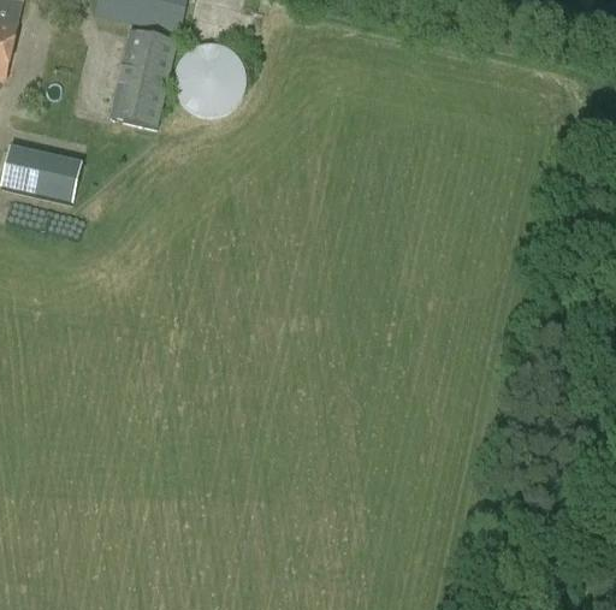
[(0,0),(0,80),(5,81),(17,25),(23,4),(23,0),(0,0)]
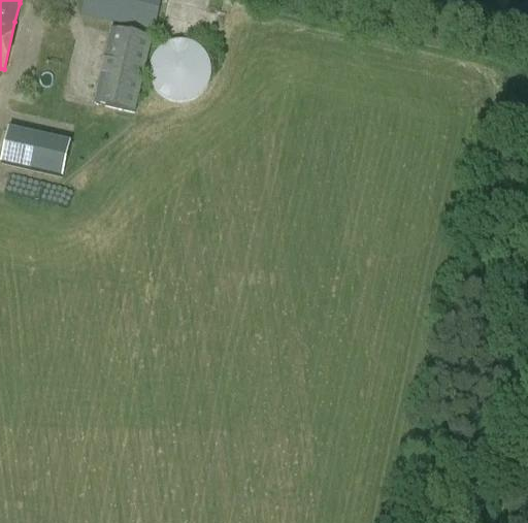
[(84,0),(81,11),(155,28),(161,0),(84,0)]
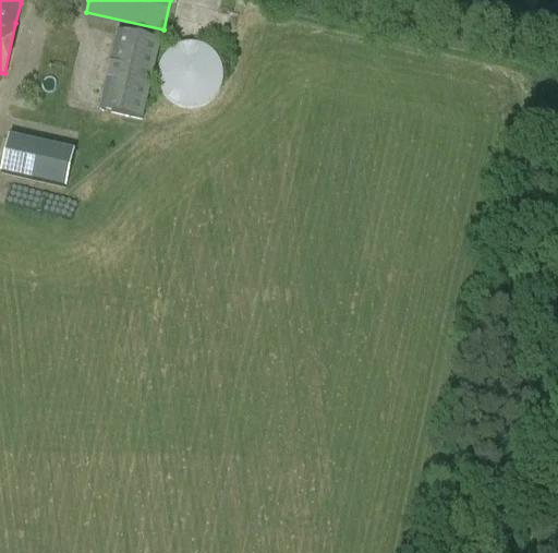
[(98,107),(143,117),(160,37),(117,27),(98,107)]
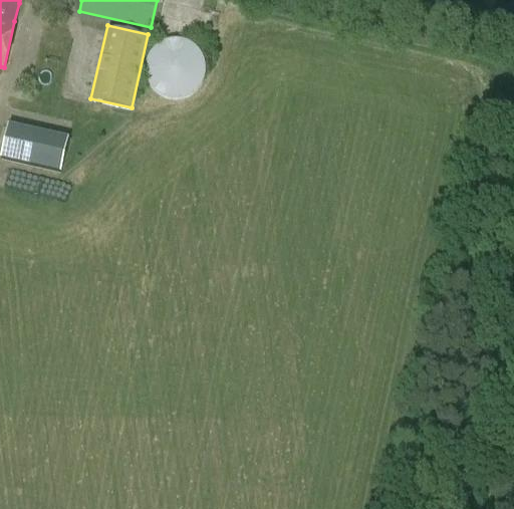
[(147,60),(146,69),(148,78),(153,86),(161,92),(169,95),(179,96),(188,93),(195,88),(201,81),(205,72),(205,63),(203,54),(198,46),(190,41),(182,37),(172,37),(163,39),(156,44),(150,51),(147,60)]
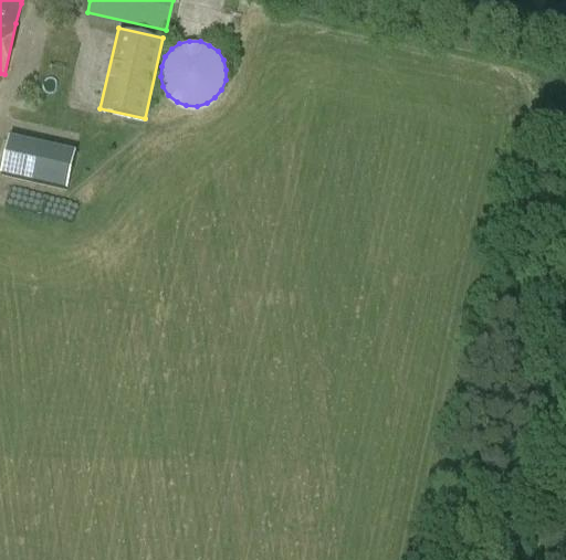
[(0,173),(42,183),(51,147),(28,140),(23,158),(1,152),(0,159),(0,173)]
